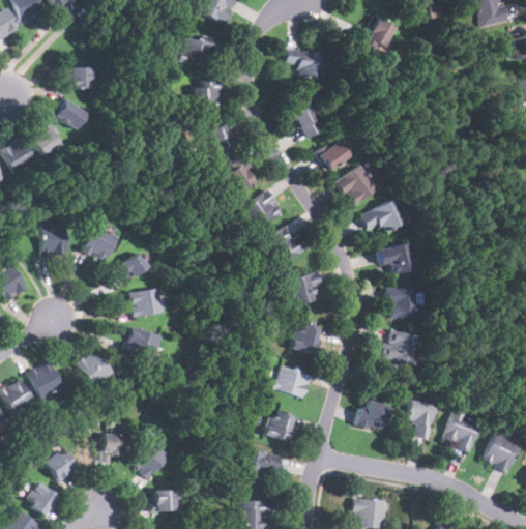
[(12,0),(25,24),(47,12),(39,0),(12,0)]
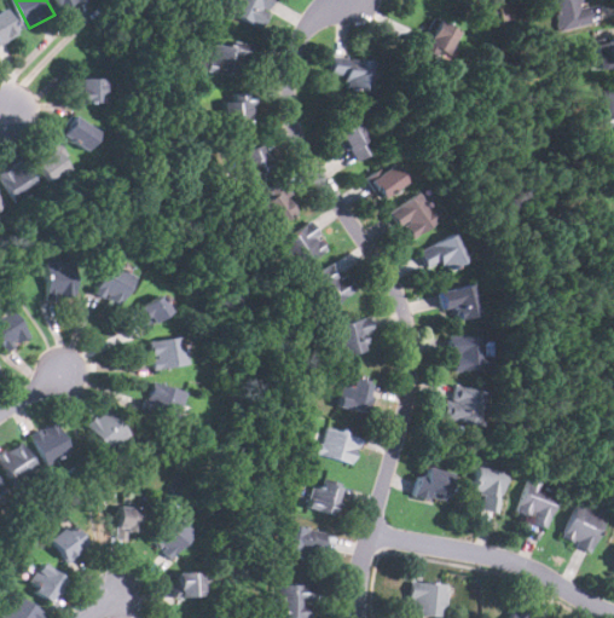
[(90,0),(58,0),(63,10),(90,0)]
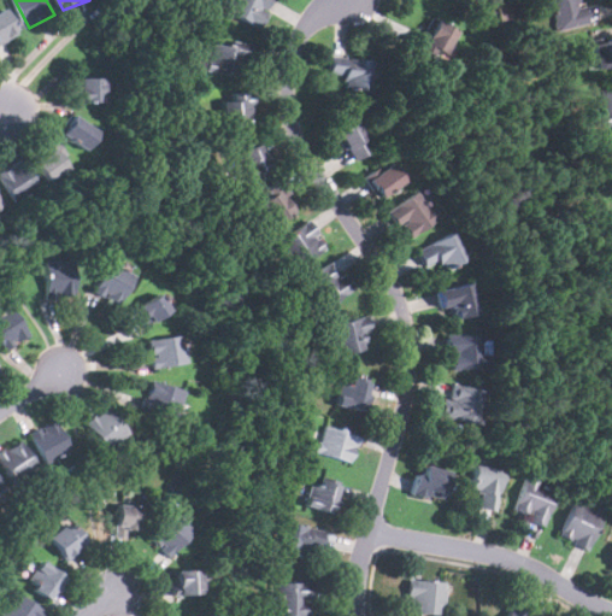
[(233,0),(228,11),(263,27),(275,0),(233,0)]
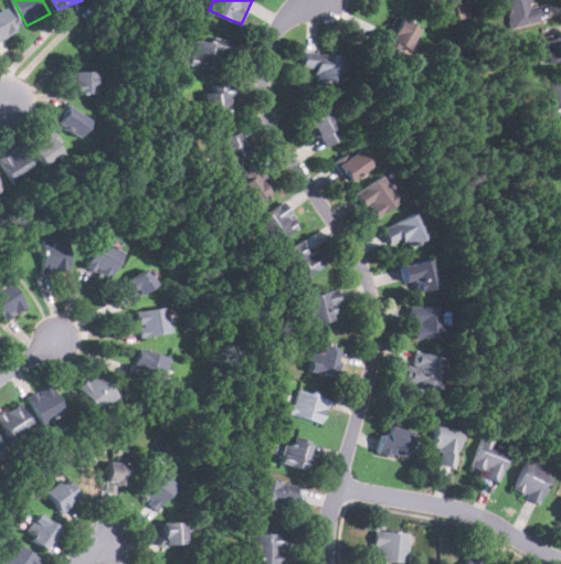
[(509,0),(516,28),(541,22),(536,0),(509,0)]
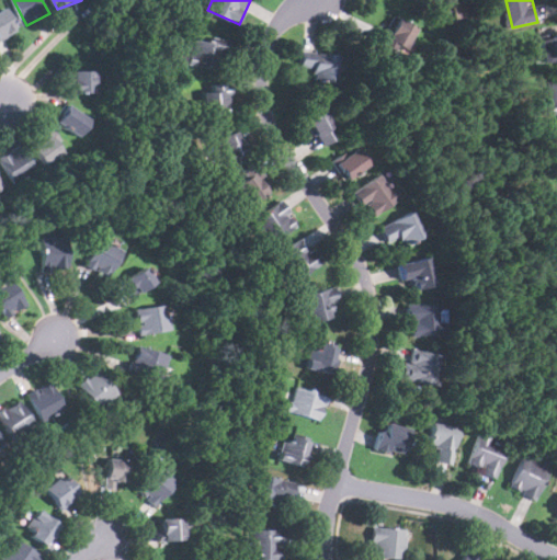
[(0,41),(20,30),(8,7),(0,11),(0,41)]
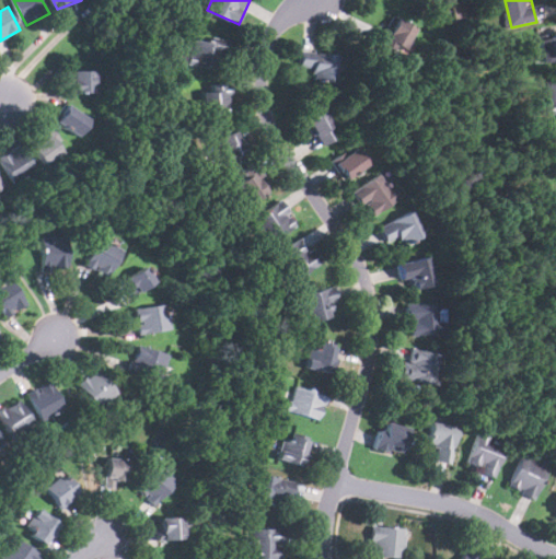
[(382,43),(404,55),(419,27),(397,15),(382,43)]
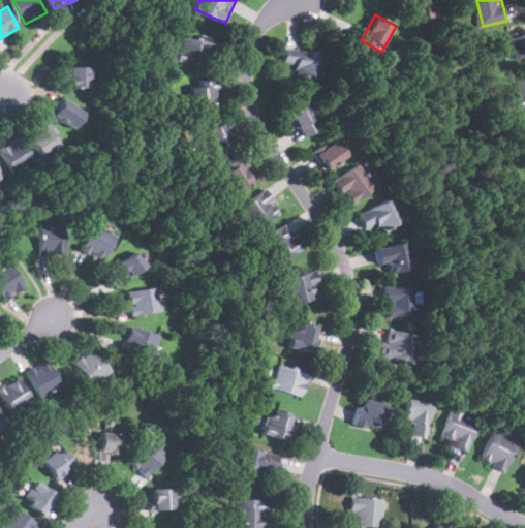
[(524,34),(512,37),(517,59),(524,57),(524,34)]
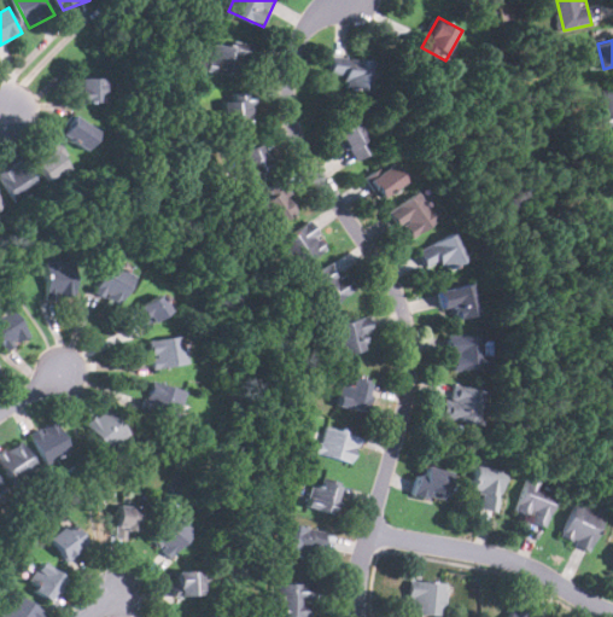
[(216,44),(210,71),(249,79),(255,51),(216,44)]
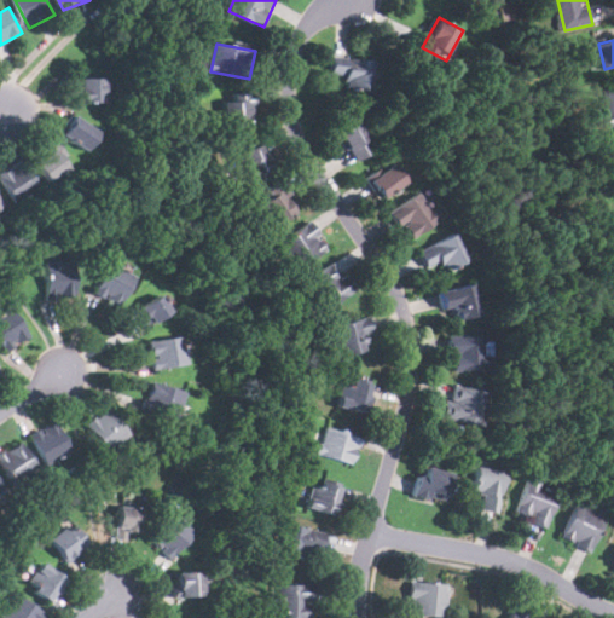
[(334,85),(374,87),(375,59),(334,57),(334,85)]
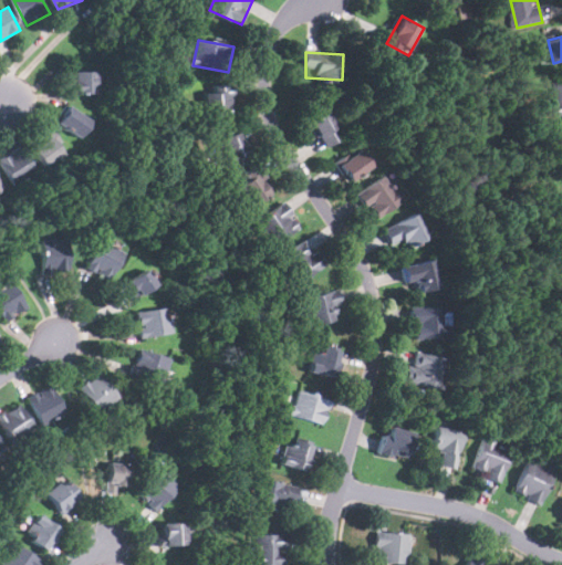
[(74,94),(100,94),(100,72),(74,72),(74,94)]
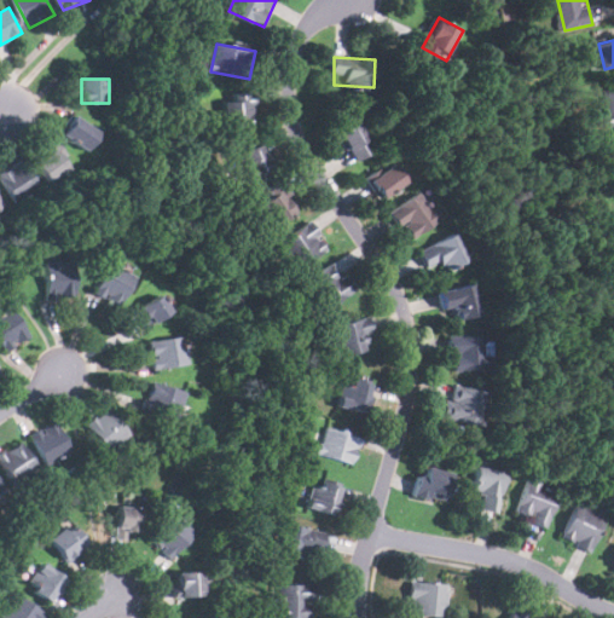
[(613,88),(603,92),(612,127),(613,127),(613,88)]
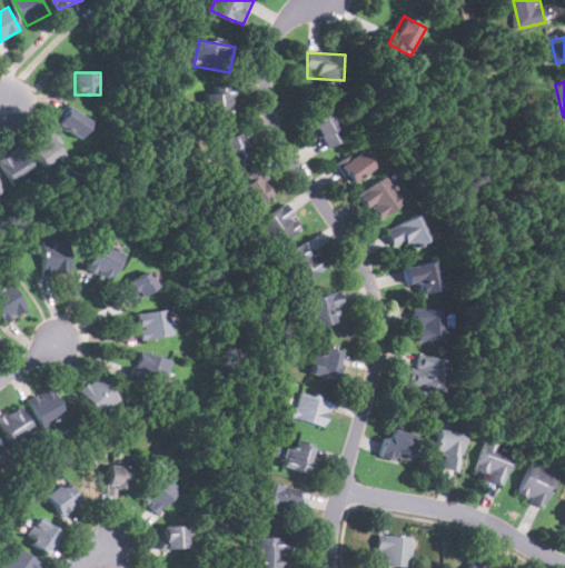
[(209,117),(237,117),(237,86),(209,86),(209,117)]
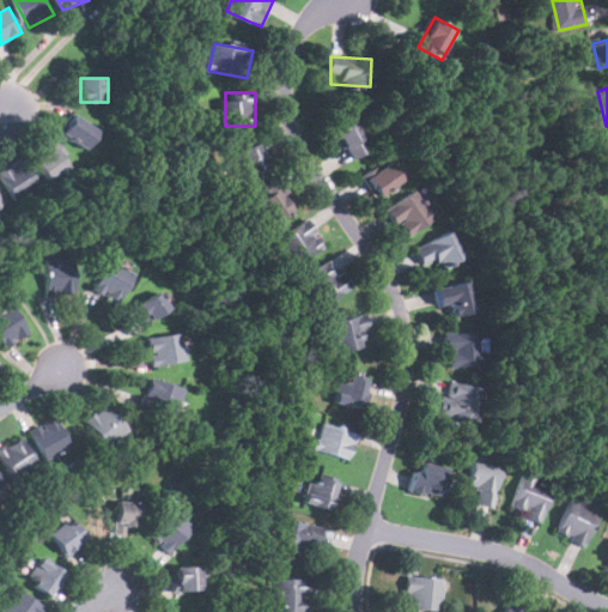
[(87,151),(101,133),(78,115),(64,133),(87,151)]
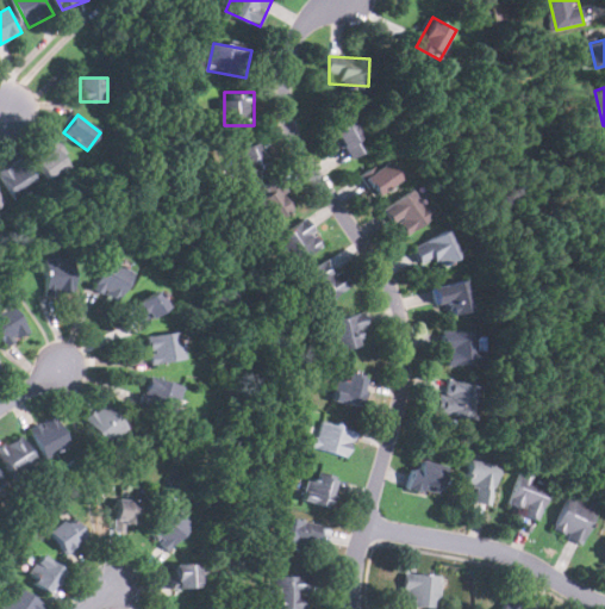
[(353,161),(374,148),(356,119),(335,134),(353,161)]
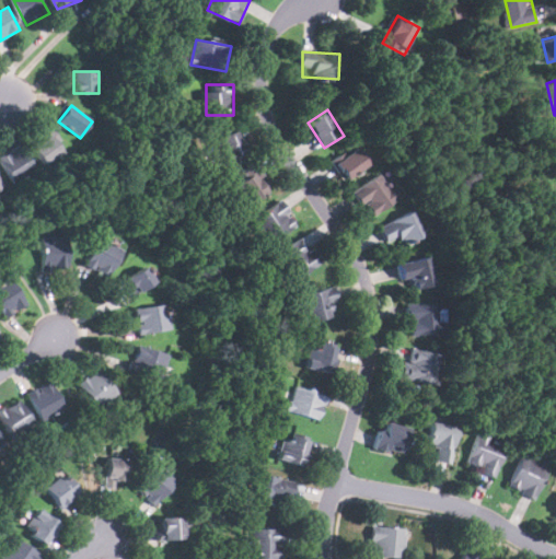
[(213,141),(226,165),(250,154),(239,130),(213,141)]
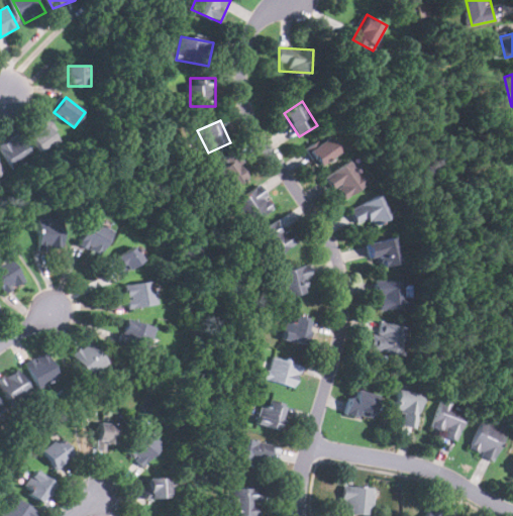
[(31,137),(43,153),(61,141),(48,124),(31,137)]
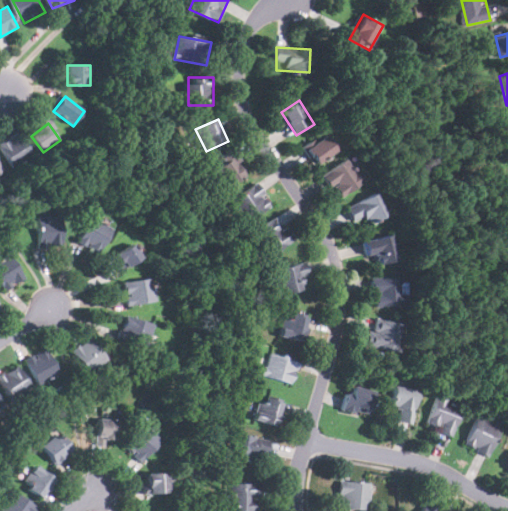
[(35,157),(20,133),(0,145),(15,169),(35,157)]
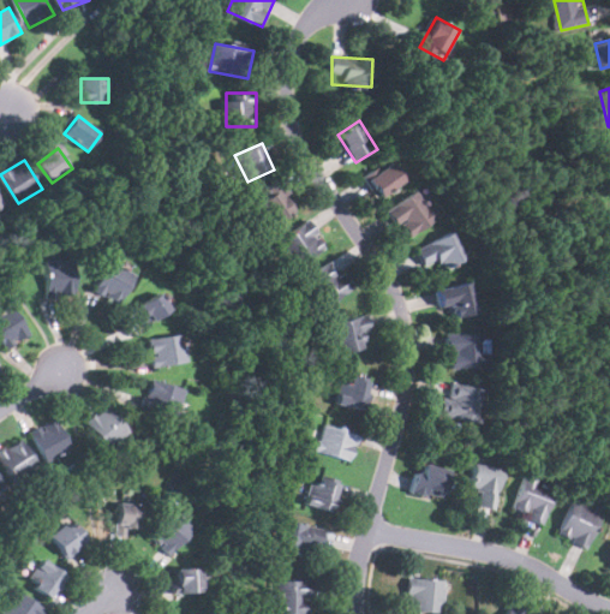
[(370,178),(381,197),(407,183),(396,164),(370,178)]
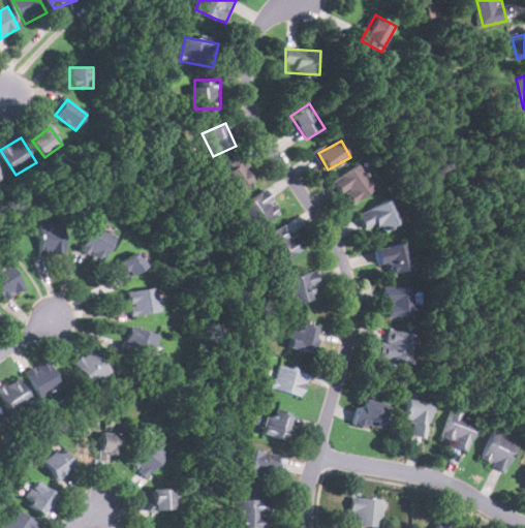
[(237,193),(258,181),(243,155),(222,167),(237,193)]
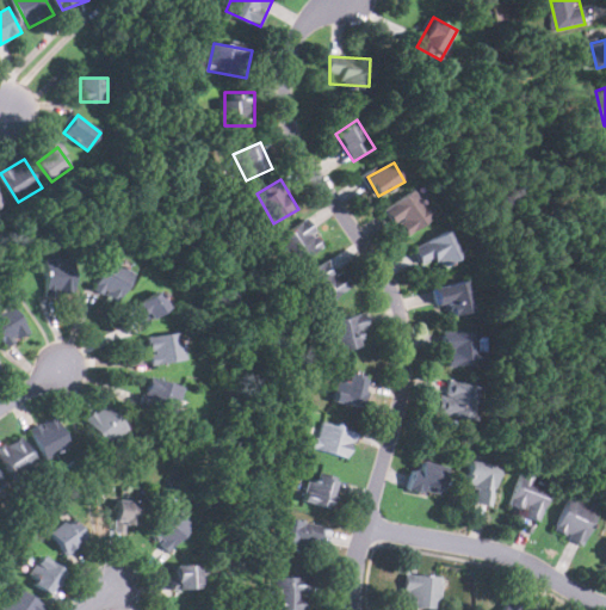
[(438,215),(415,189),(388,211),(410,239),(438,215)]
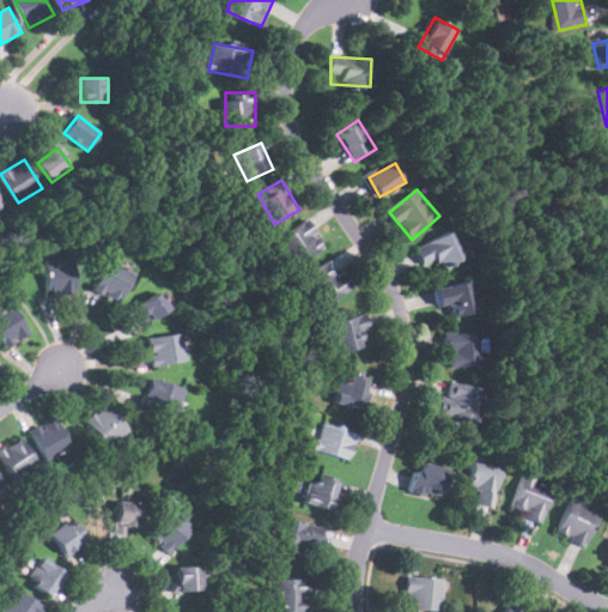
[(295,267),(327,249),(311,220),(279,238),(295,267)]
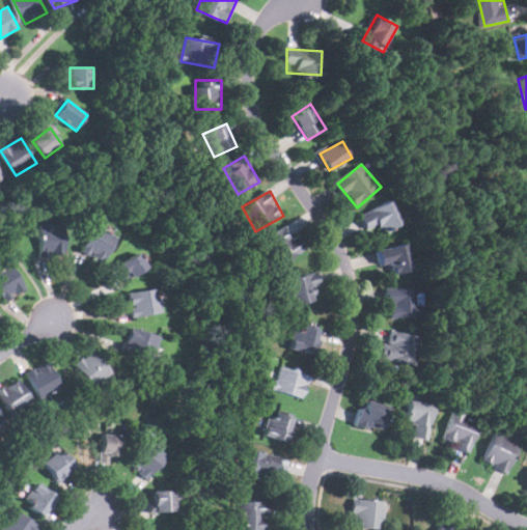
[(380,224),(387,234),(406,221),(390,199),(362,219),(370,230),(380,224)]
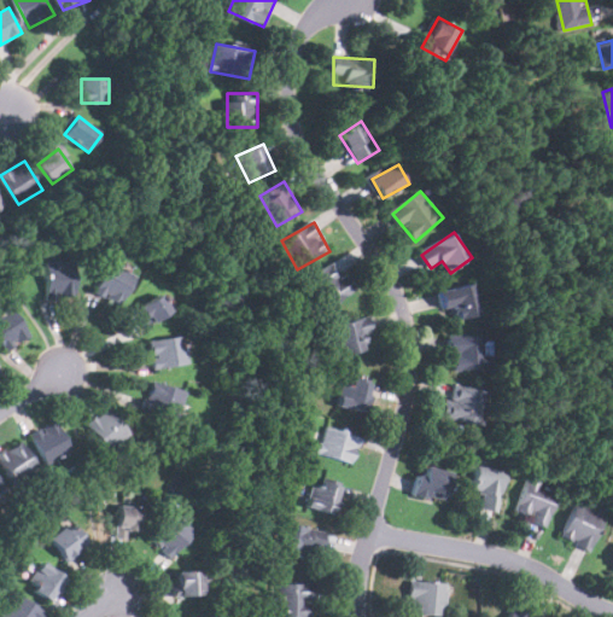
[(322,313),(357,290),(339,261),(303,283),(322,313)]
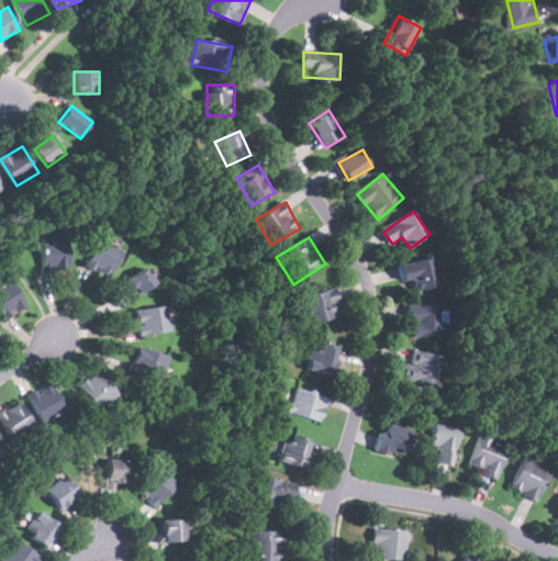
[(71,238),(44,238),(44,271),(71,271),(71,238)]
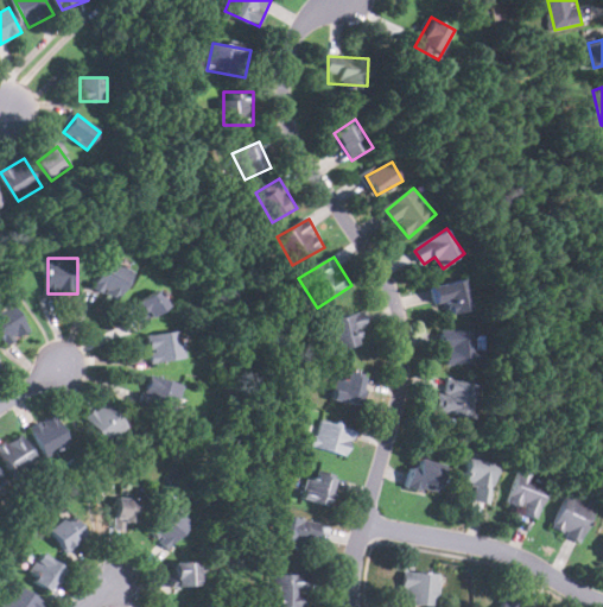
[(118,302),(137,274),(113,258),(94,286),(118,302)]
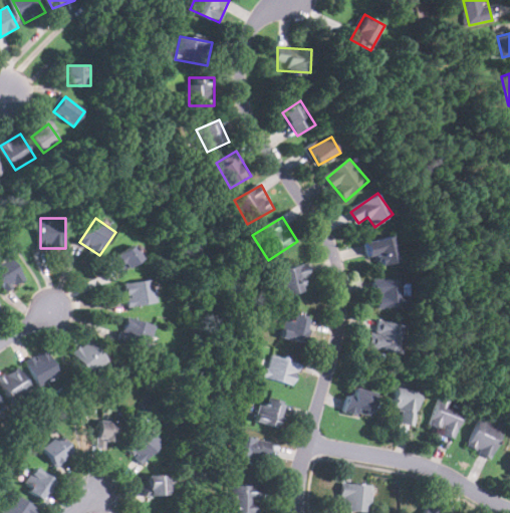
[(400,262),(396,237),(366,242),(369,257),(380,255),(383,265),(400,262)]
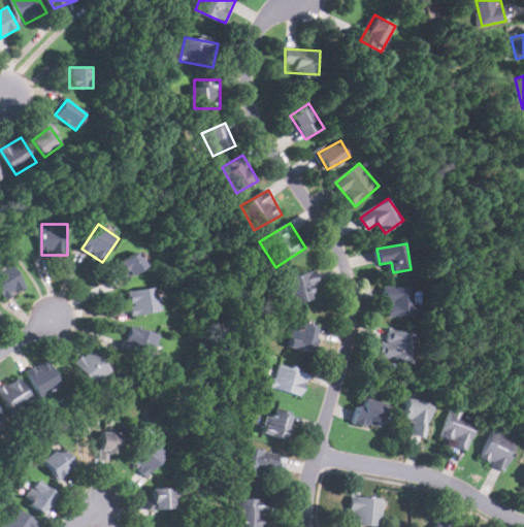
[(127,280),(149,267),(140,252),(118,265),(127,280)]
